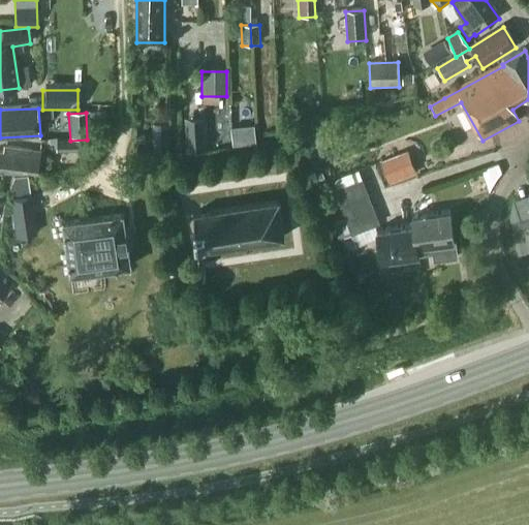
[(206,118),(185,119),(187,153),(208,152),(206,118)]
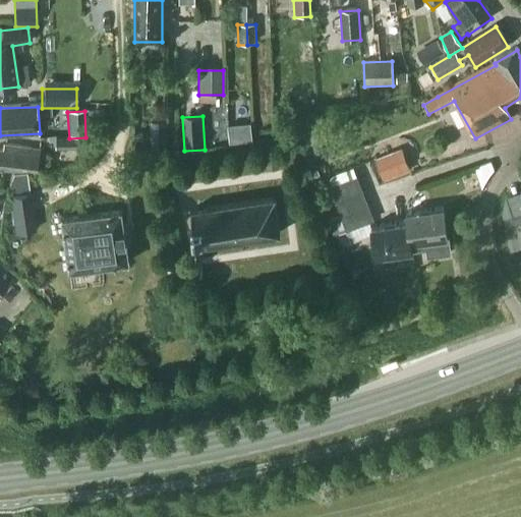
[(150,123),(149,153),(166,154),(166,123),(150,123)]
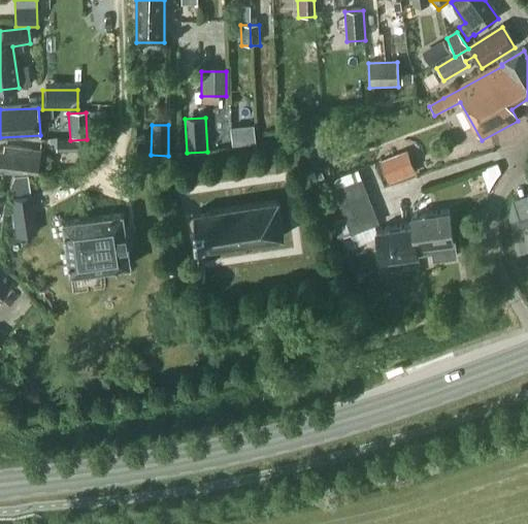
[(83,140),(57,141),(57,153),(83,153),(83,140)]
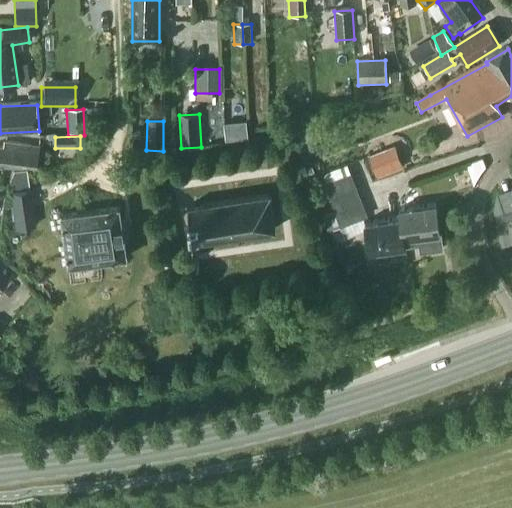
[(39,148),(29,147),(3,144),(3,148),(0,148),(0,167),(16,170),(26,169),(26,167),(36,168),(39,148)]
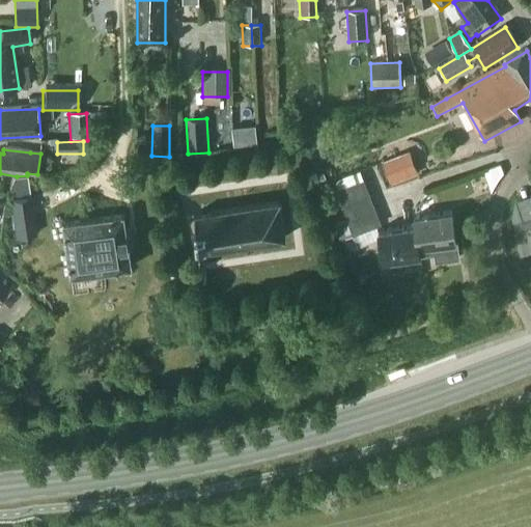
[(410,153),(382,164),(391,187),(418,176),(410,153)]
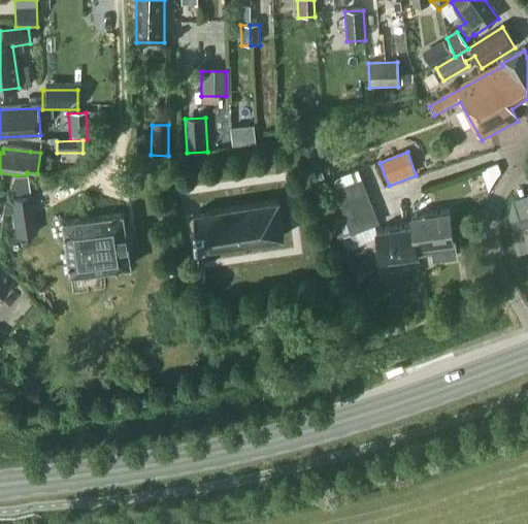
[(268,158),(271,175),(283,173),(281,156),(268,158)]
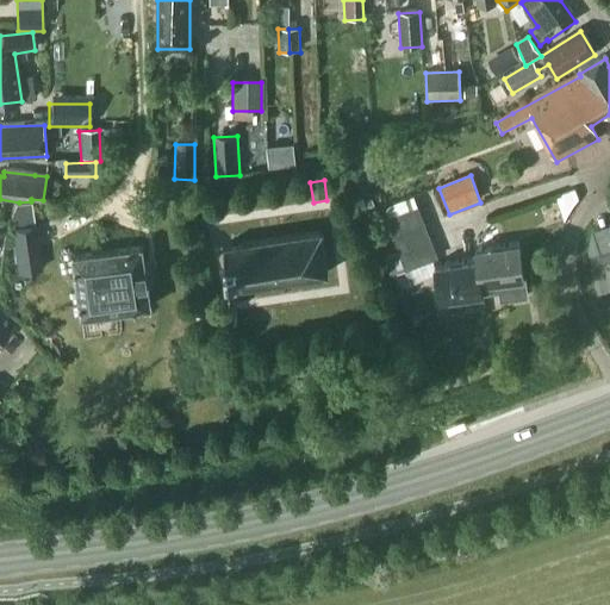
[(555,199),(565,224),(568,217),(572,211),(574,207),(579,203),(576,192),(555,199)]
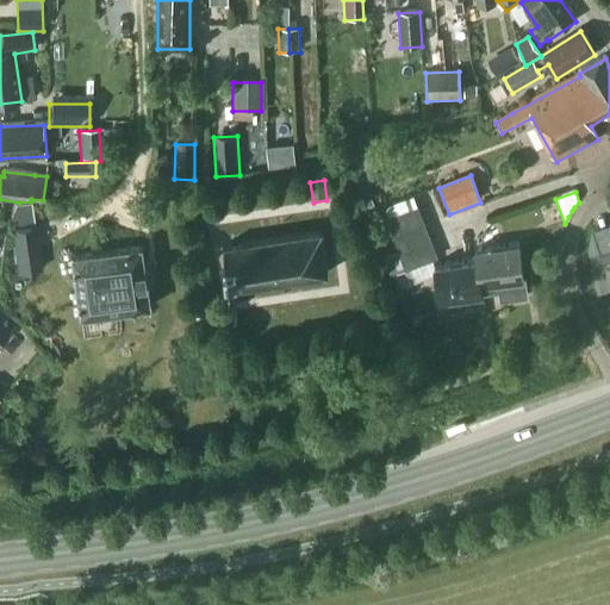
[(418,207),(387,219),(408,272),(439,260),(418,207)]
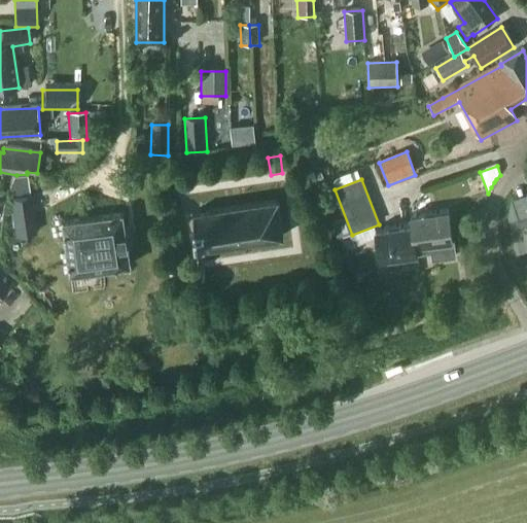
[(33,196),(10,199),(15,238),(38,234),(33,196)]
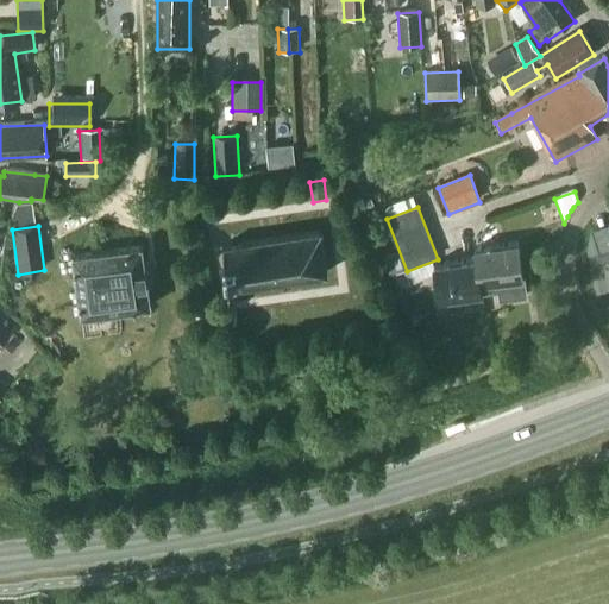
[(608,226),(590,234),(594,243),(589,245),(590,270),(608,262),(608,226)]
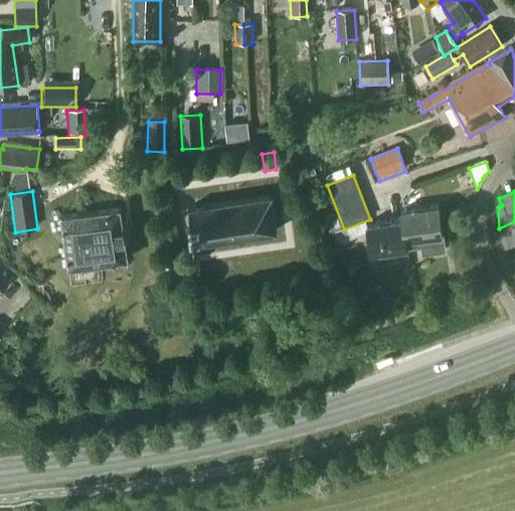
[(188,207),(193,243),(276,232),(272,196),(188,207)]
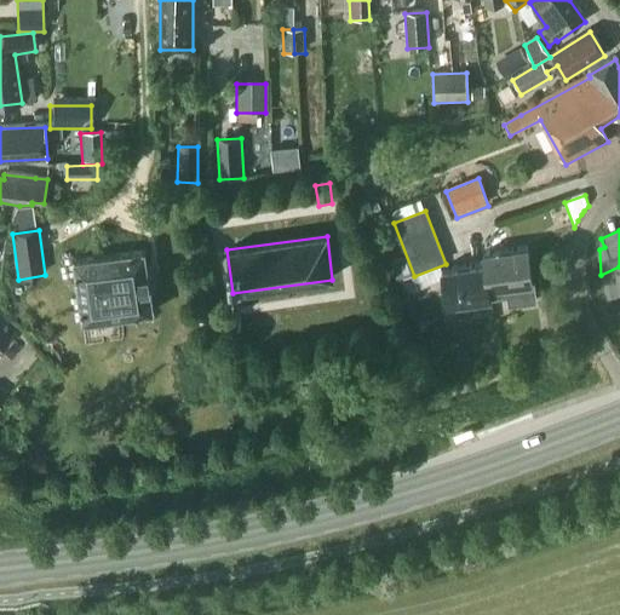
[(509,309),(535,305),(527,249),(482,257),(483,265),(489,300),(507,298),(509,309)]
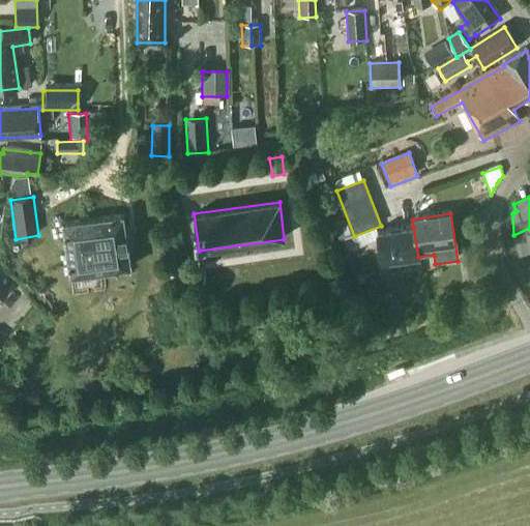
[(70,278),(130,269),(123,217),(63,226),(70,278)]
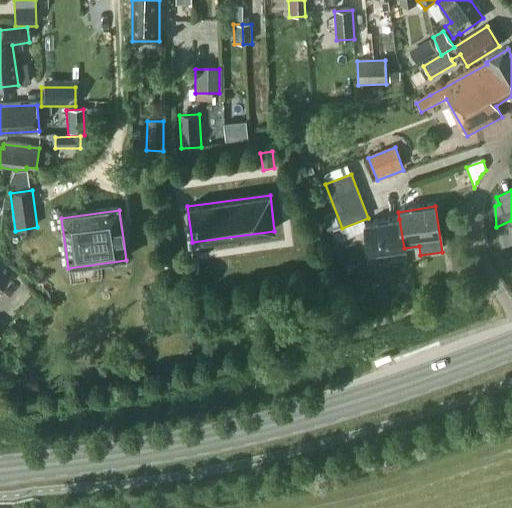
[(404,248),(399,219),(364,225),(369,253),(404,248)]
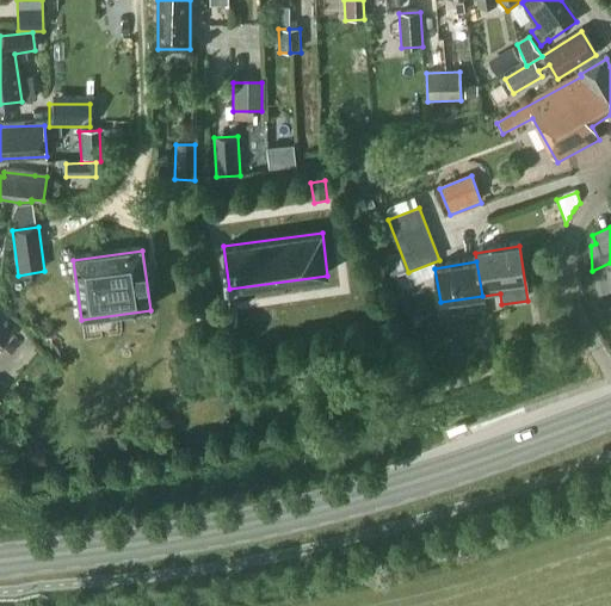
[(599,298),(610,294),(610,282),(605,269),(593,272),(599,298)]
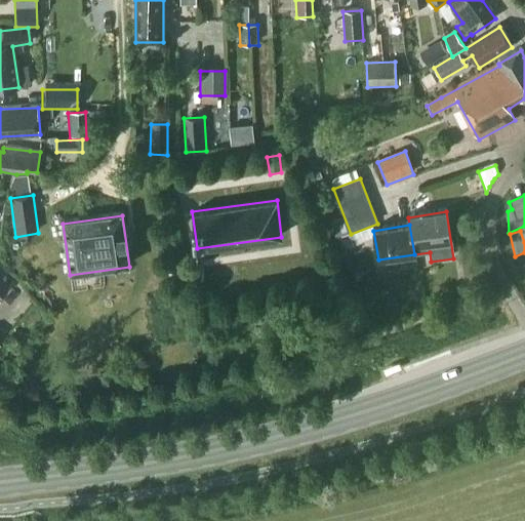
[(0,296),(12,283),(0,273),(0,296)]
